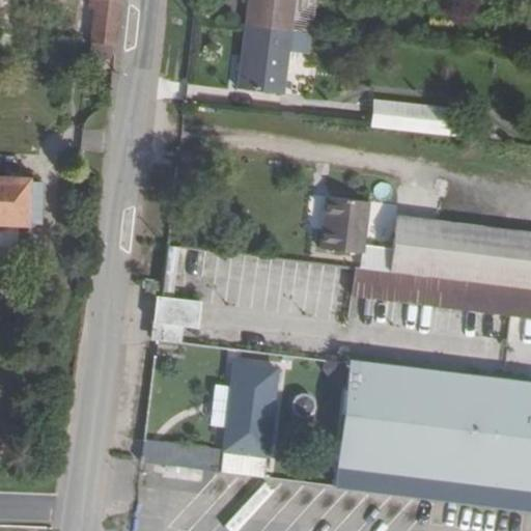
[(115,45),(119,0),(89,0),(89,9),(94,9),(91,42),(115,45)]
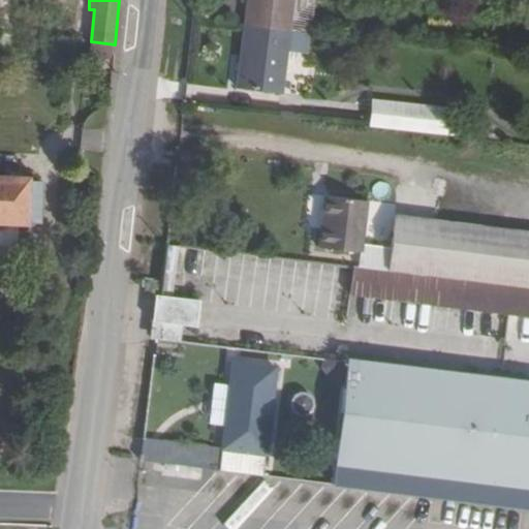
[(246,0),(243,27),(289,32),(292,0),(246,0)]
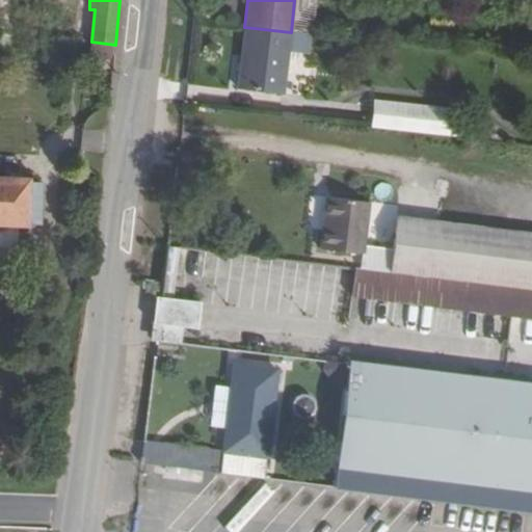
[(291,32),(244,27),(237,88),(283,95),(291,32)]
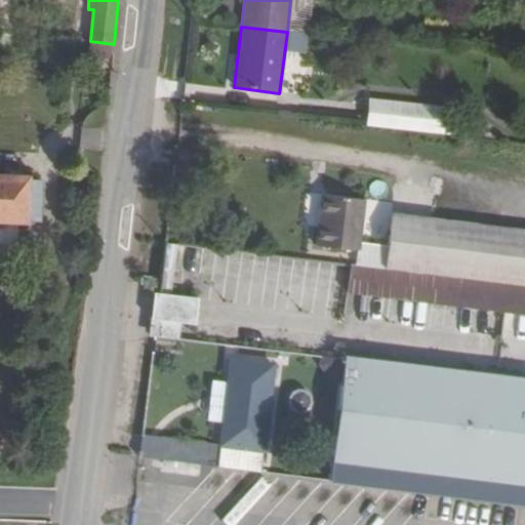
[(114,44),(90,41),(88,55),(112,58),(114,44)]
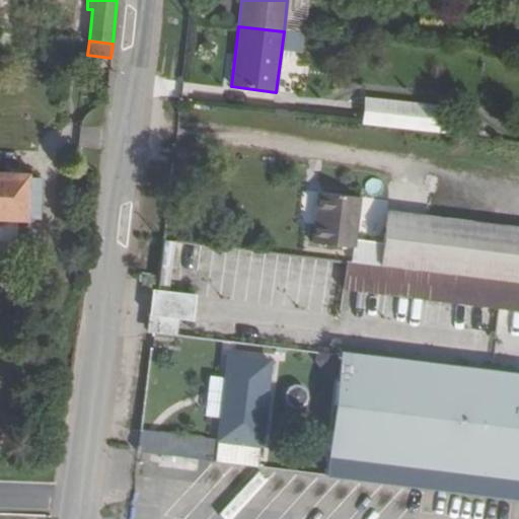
[(466,110),(366,99),(363,125),(464,136),(466,110)]
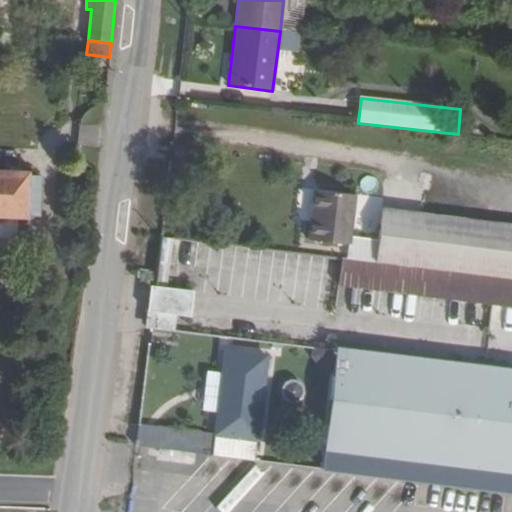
[(27,171),(0,169),(0,215),(26,217),(26,211),(36,212),(37,176),(27,176),(27,171)]
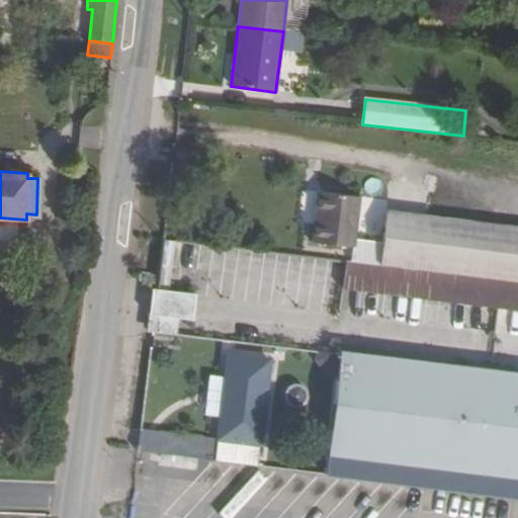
[(359,197),(317,191),(312,243),(353,248),(359,197)]
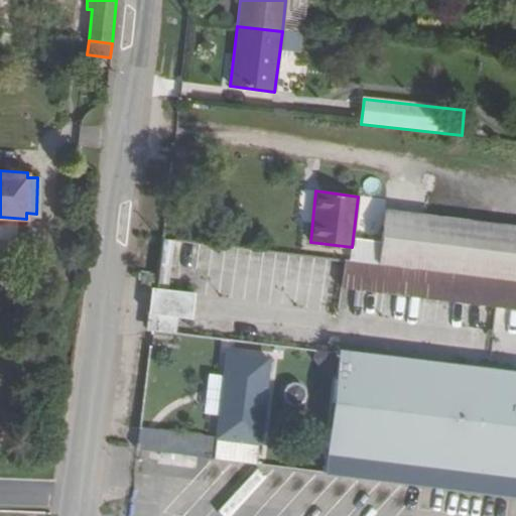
[(358,226),(368,226),(369,199),(360,198),(358,226)]
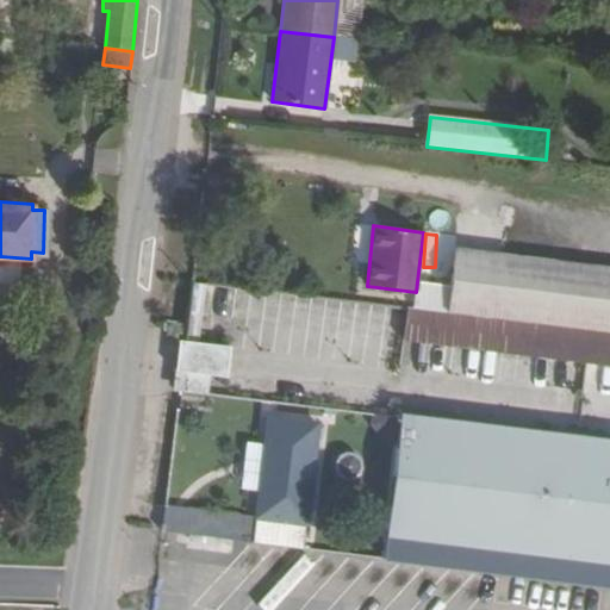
[(503,254),(455,247),(447,312),(495,319),(503,254)]
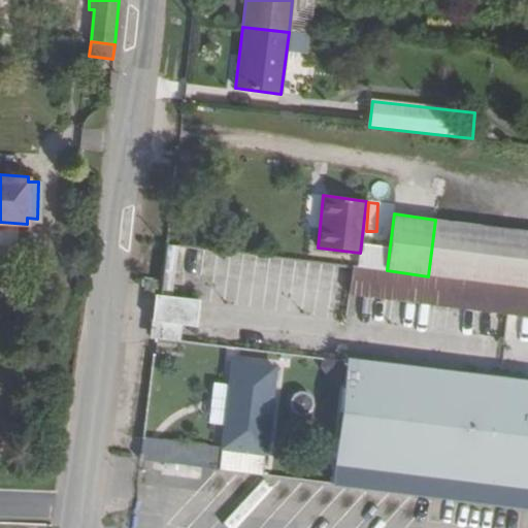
[(527,230),(435,220),(428,276),(527,288),(527,230)]
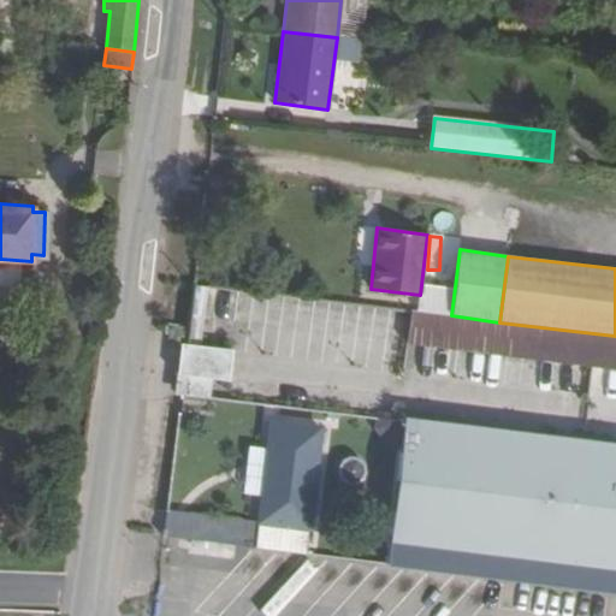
[(451,315),(410,311),(407,343),(615,368),(615,336),(499,323),(451,315)]
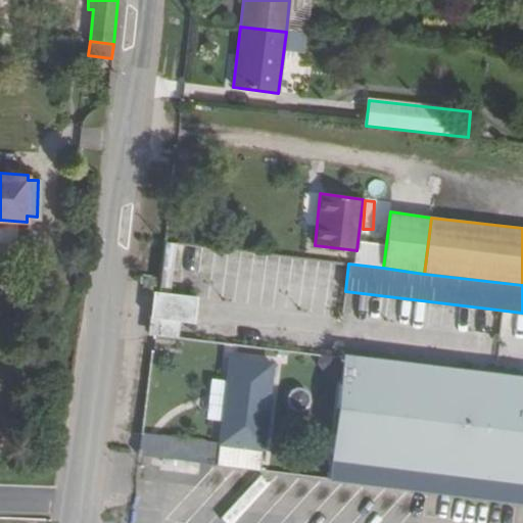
[(341,358),(318,354),(317,364),(327,377),(331,380),(333,381),(338,381),(341,358)]
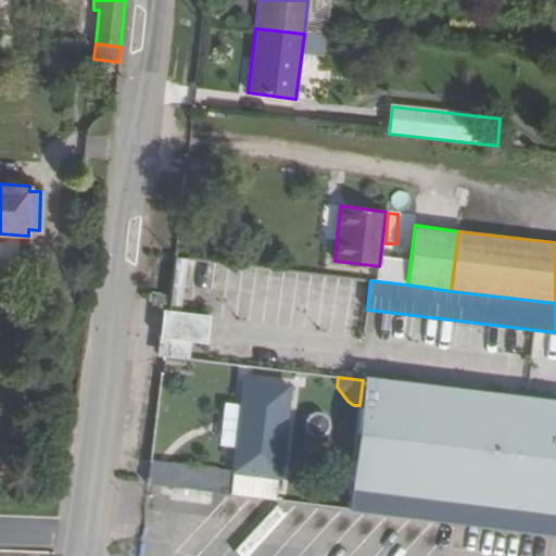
[(291,384),(243,378),(229,495),(276,501),(291,384)]
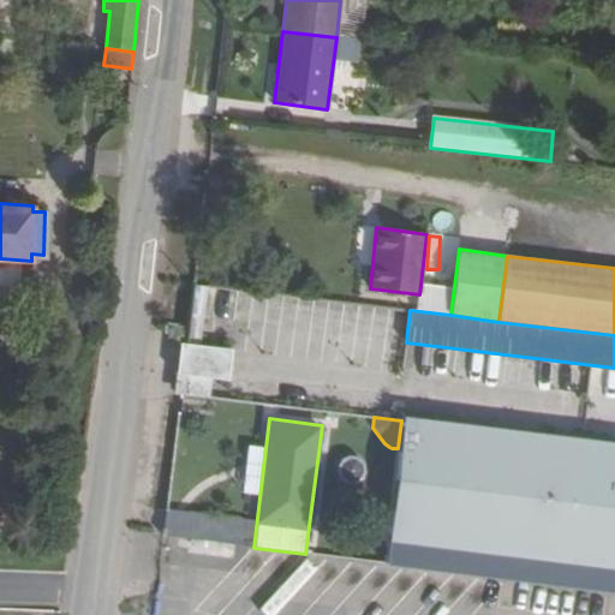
[(614,446),(401,421),(398,448),(388,541),(614,568),(614,446)]
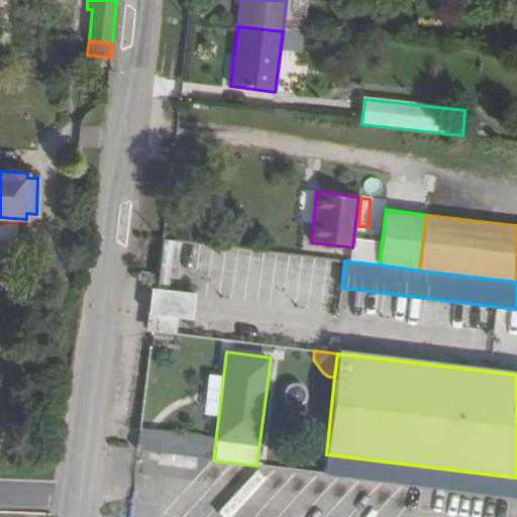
[(292,385),(287,389),(285,395),(287,402),(292,404),(297,404),(302,402),(305,397),(303,389),(298,386),(292,385)]
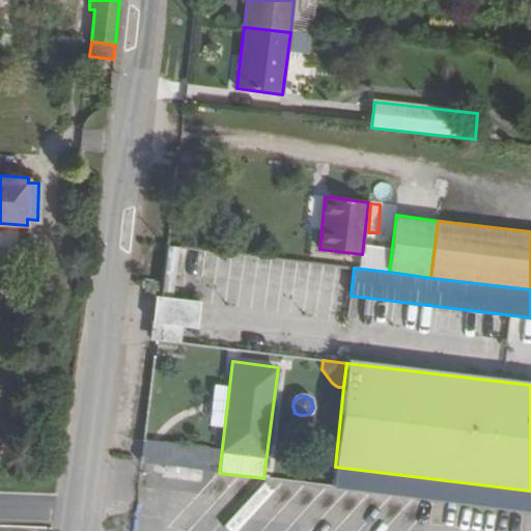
[(214,530),(217,528),(219,530),(234,530),(268,498),(258,487),(249,497),(238,485),(229,494),(218,483),(177,524),(184,530),(191,530),(201,521),(211,530),(214,530)]
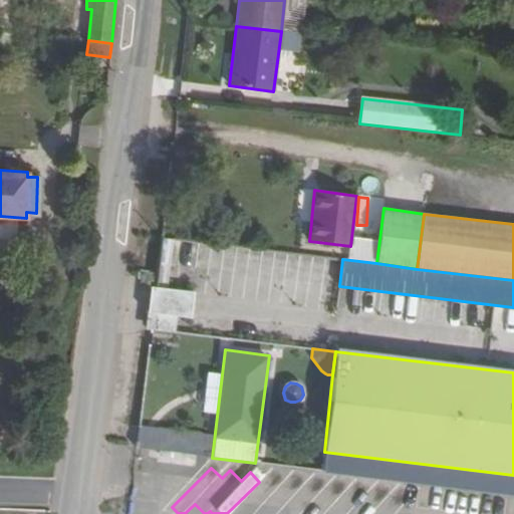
[(278,513),(299,483),(287,475),(261,513),(278,513)]
